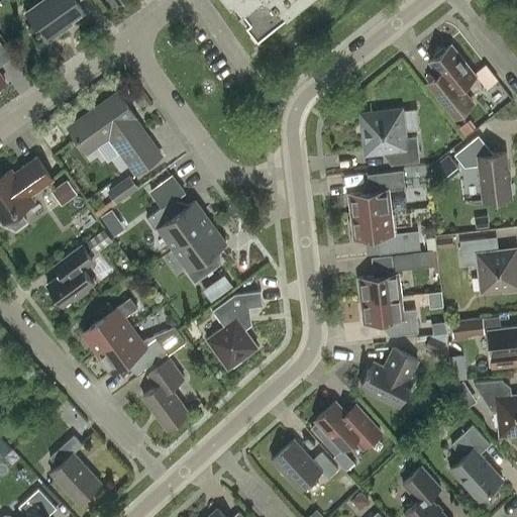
[(78,0),(42,0),(26,11),(46,39),(65,26),(64,24),(85,10),(78,0)]
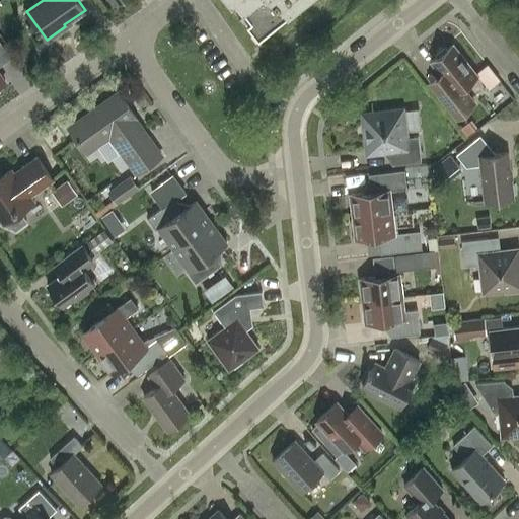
[(230,0),(232,2),(234,0),(236,0),(251,18),(247,21),(260,36),(304,0),(230,0)]
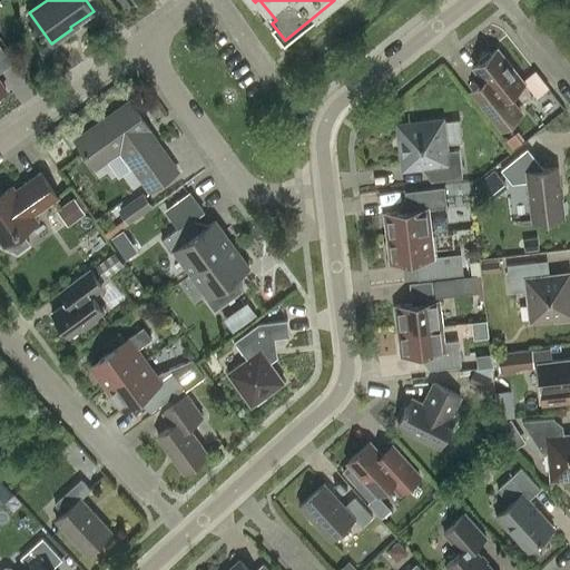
[(489,51),(479,59),(480,61),(473,67),(483,80),(471,89),(499,125),(519,109),(509,96),(526,82),(498,48),(491,53),(489,51)]
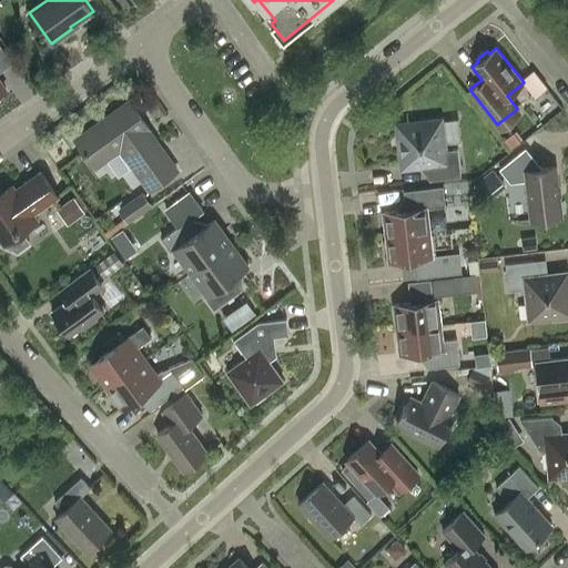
[(149,127),(130,101),(75,140),(94,165),(121,146),(151,189),(176,170),(146,129),(149,127)]
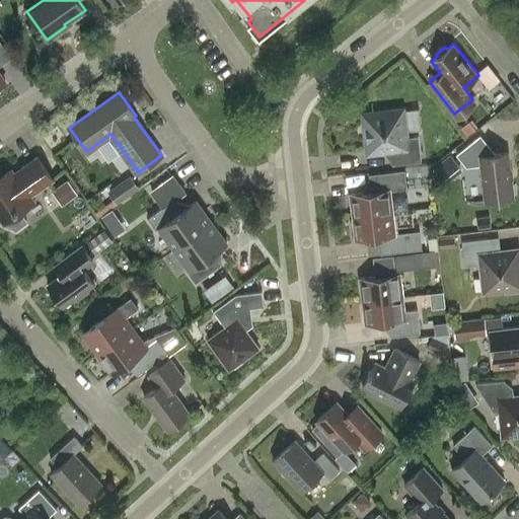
[(372,114),(364,115),(368,152),(391,149),(393,163),(421,160),(419,135),(404,137),(401,109),(373,113),(372,102),(371,103),(372,114)]
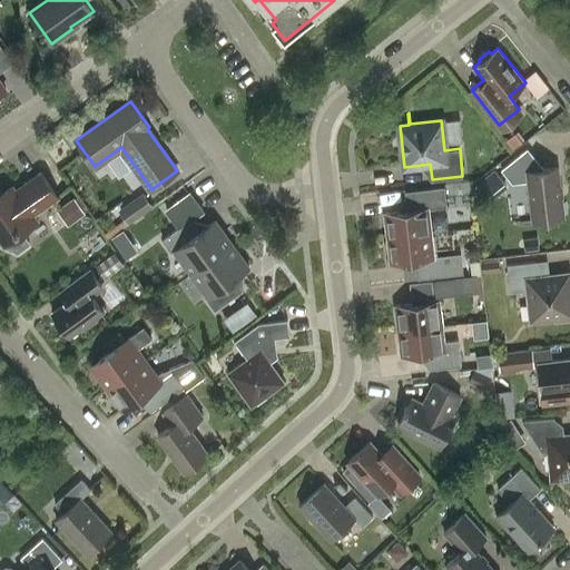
[(512,148),(520,141),(513,134),(505,140),(512,148)]
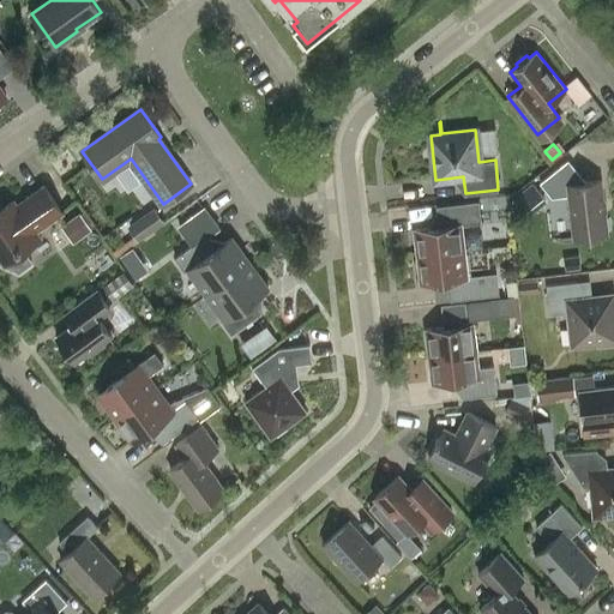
[(569,194),(573,236),(607,232),(601,180),(585,181),(567,160),(540,182),(552,197),(569,194)]
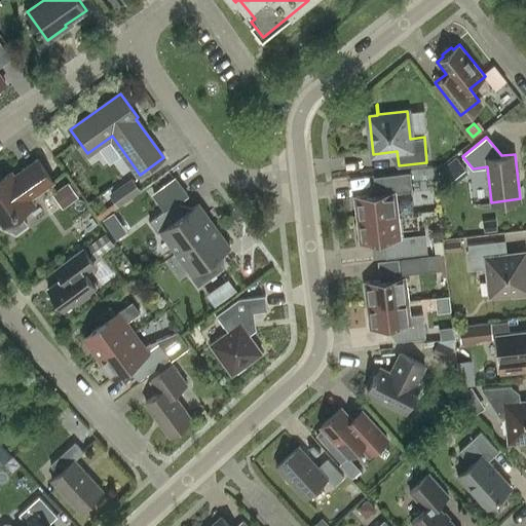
[(453,173),(463,164),(456,155),(446,163),(453,173)]
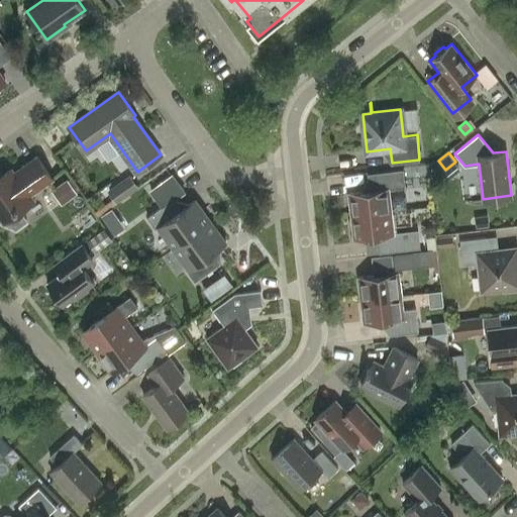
[(27,220),(19,210),(34,199),(30,194),(53,178),(36,156),(14,171),(12,168),(0,176),(0,219),(16,228),(27,220)]
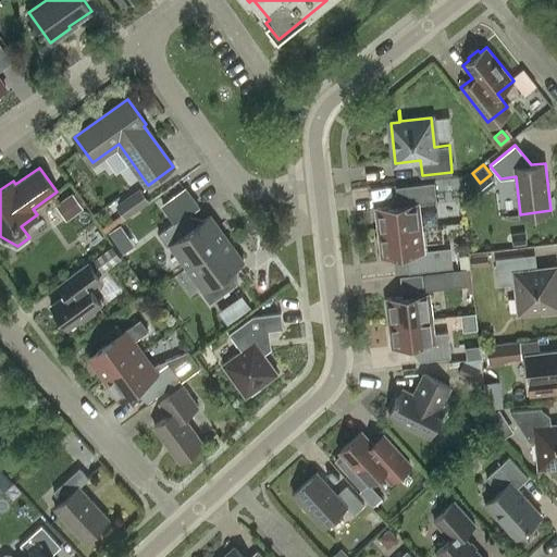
[(436,201),(434,183),(404,186),(406,203),(375,208),(379,232),(421,226),(419,202),(436,201)]
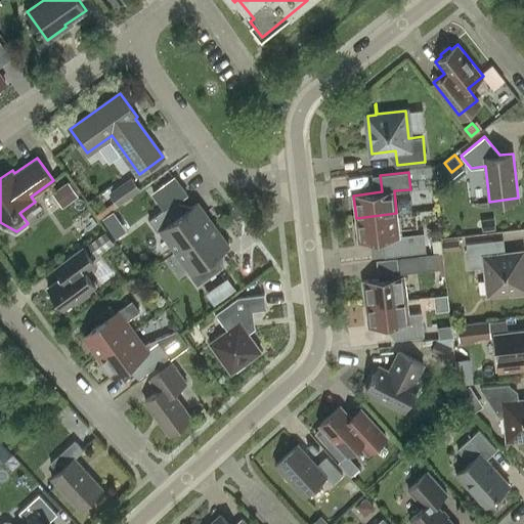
[(112,194),(118,204),(140,188),(133,179),(112,194)]
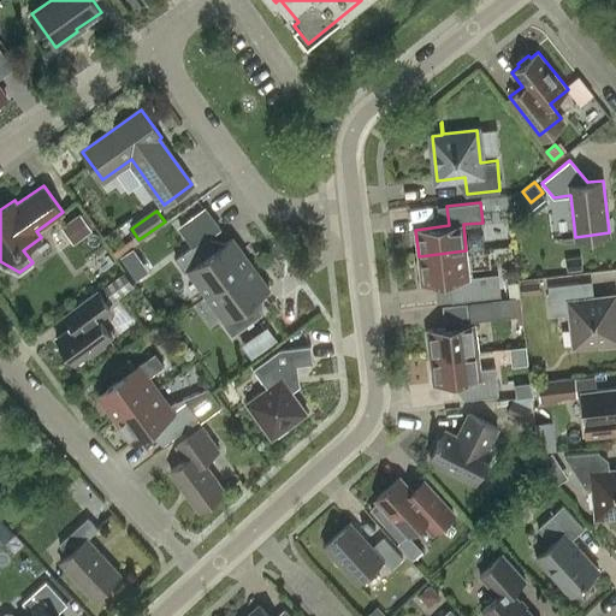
[(80,213),(61,225),(73,243),(92,230),(80,213)]
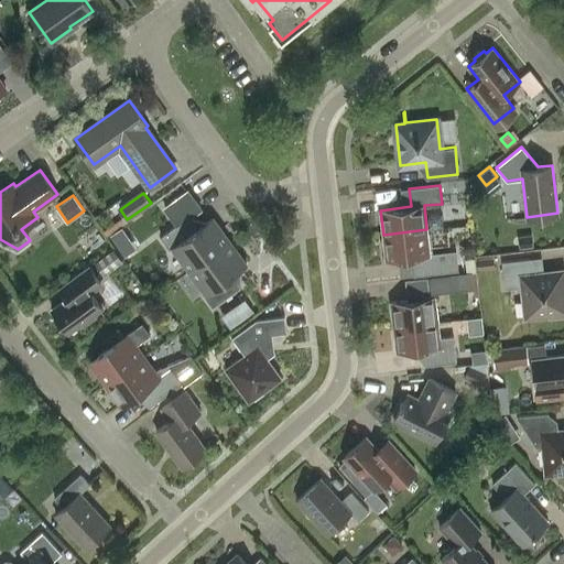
[(161,236),(170,249),(173,247),(190,270),(230,240),(213,217),(198,228),(190,215),(161,236)]
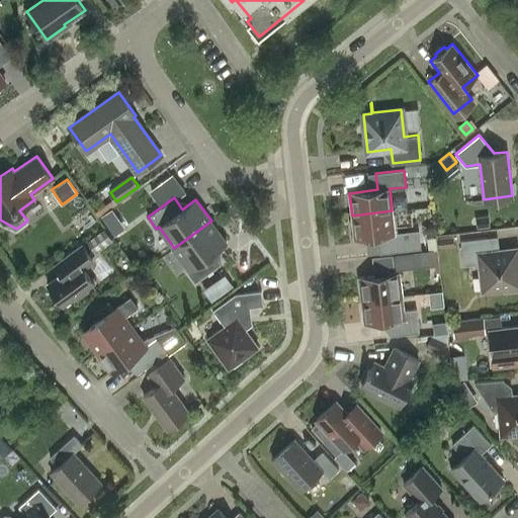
[(118,238),(136,226),(119,204),(103,217),(118,238)]
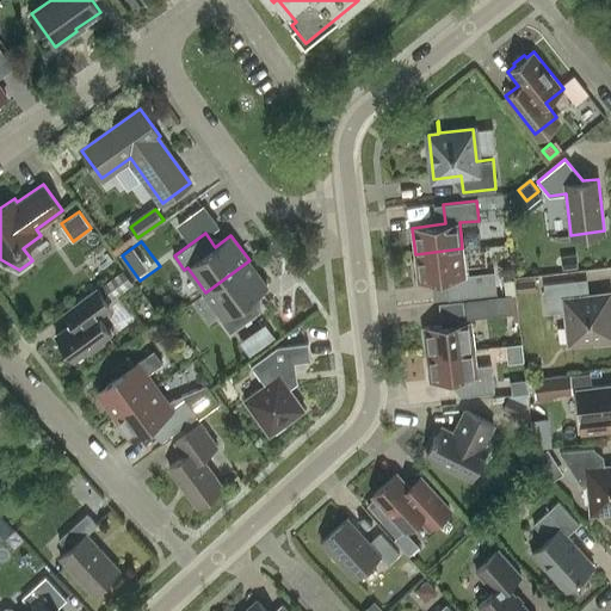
[(446,278),(449,298),(497,292),(494,272),(466,275),(462,248),(415,254),(418,281),(446,278)]
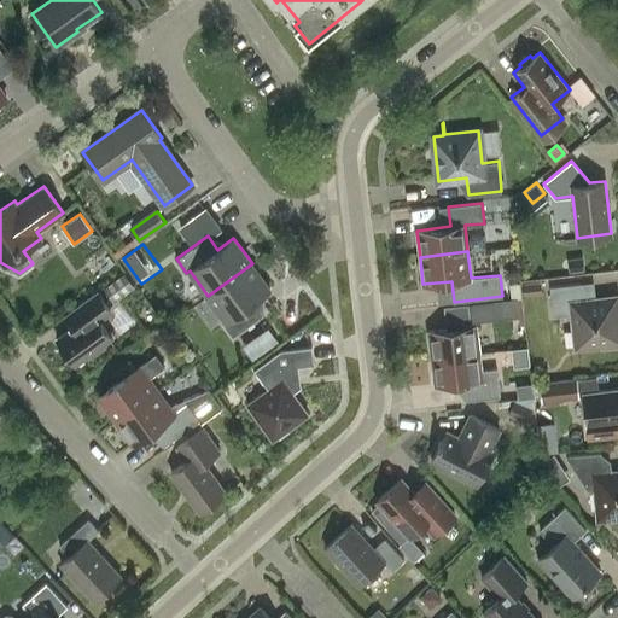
[(583,256),(567,258),(570,272),(584,269),(583,256)]
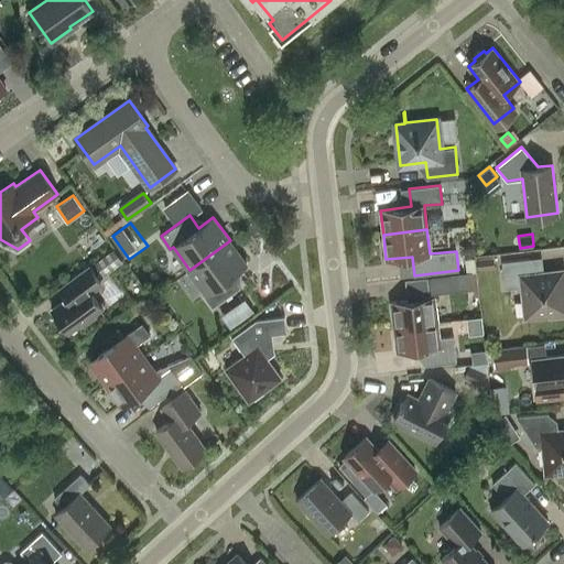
[(205,292),(203,294),(213,307),(240,286),(231,274),(247,263),(230,240),(190,270),(205,292)]
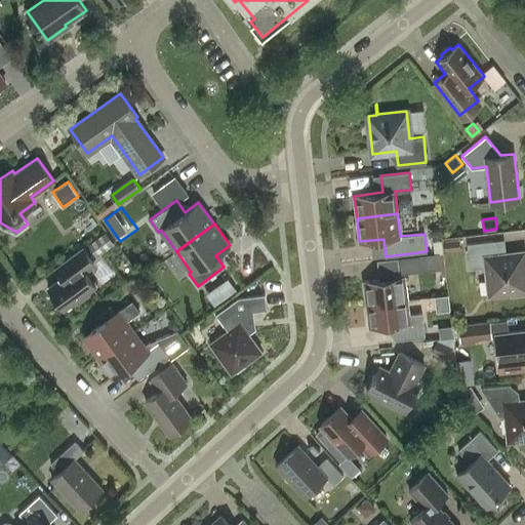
[(105,231),(87,244),(96,256),(114,244),(105,231)]
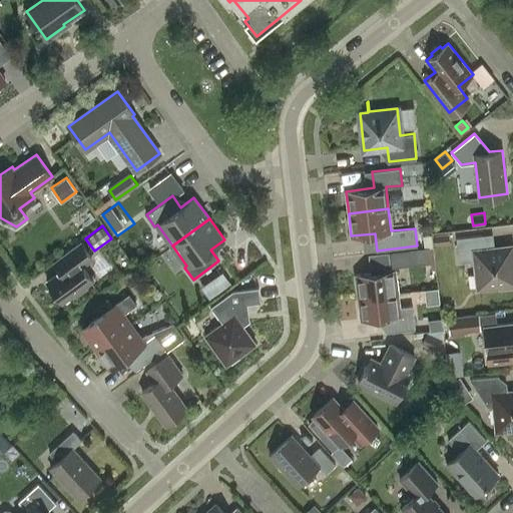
[(432,233),(423,234),(425,247),(428,246),(433,246),(432,233)]
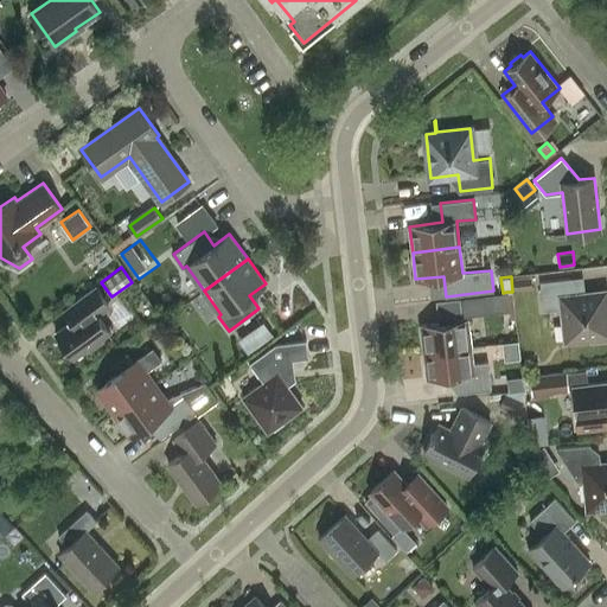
[(530,276),(513,279),(516,289),(531,287),(530,276)]
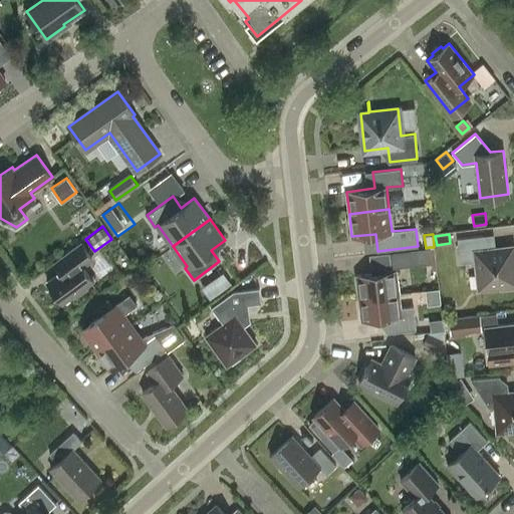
[(484,235),(457,238),(460,262),(476,260),(479,288),(500,285),(500,288),(513,286),(513,260),(512,246),(485,249),(484,235)]
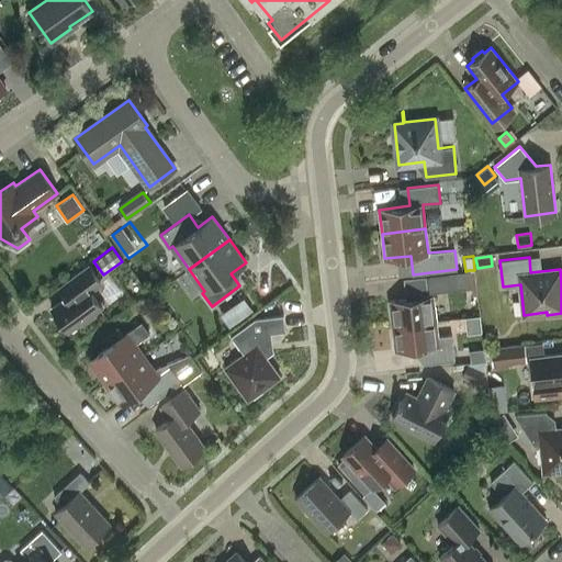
[(100,280),(88,263),(67,280),(75,290),(52,307),(68,330),(81,322),(83,324),(96,315),(93,313),(102,306),(89,289),(100,280)]
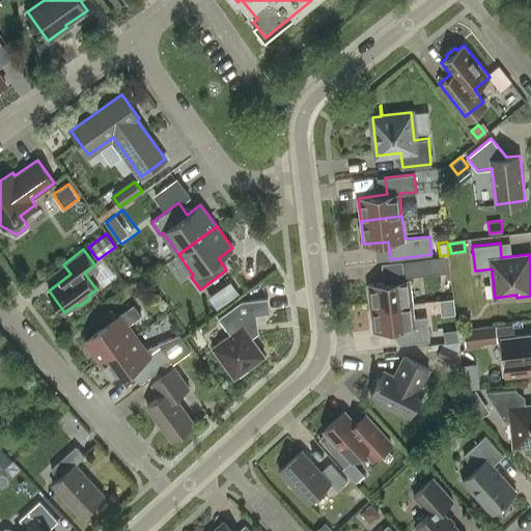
[(440,256),(401,260),(403,276),(445,271),(443,255),(440,256)]
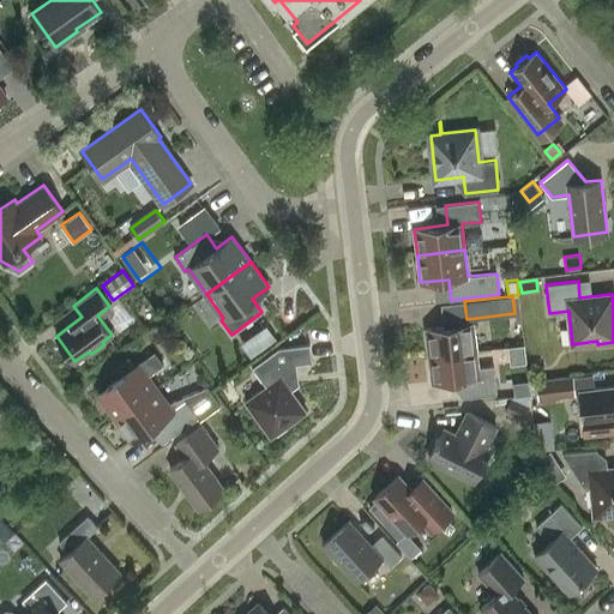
[(476,350),(473,323),(426,329),(428,355),(476,350)]
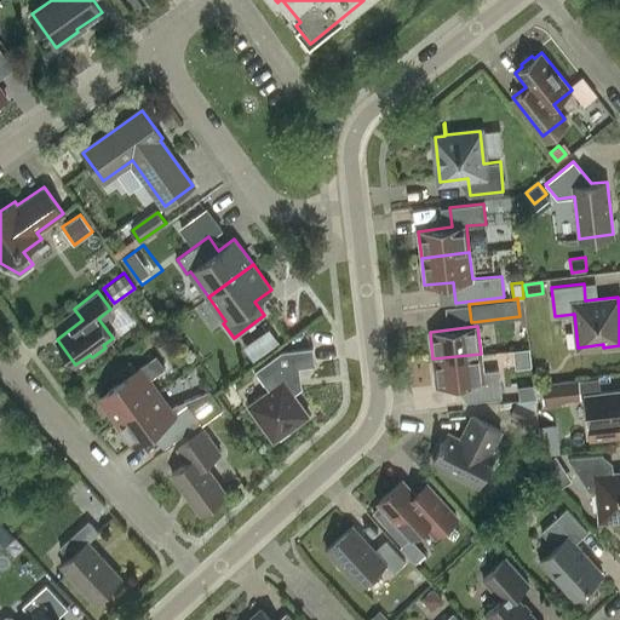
[(264,351),(279,340),(270,328),(256,339),(264,351)]
